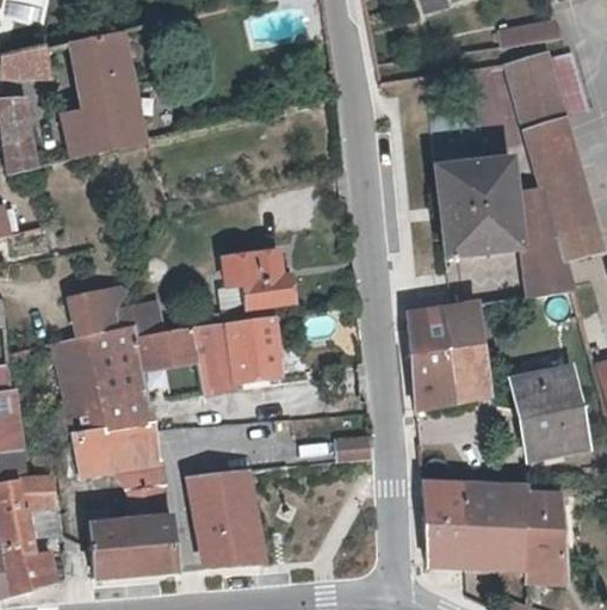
[(421,0),(425,10),(448,2),(447,0),(421,0)]
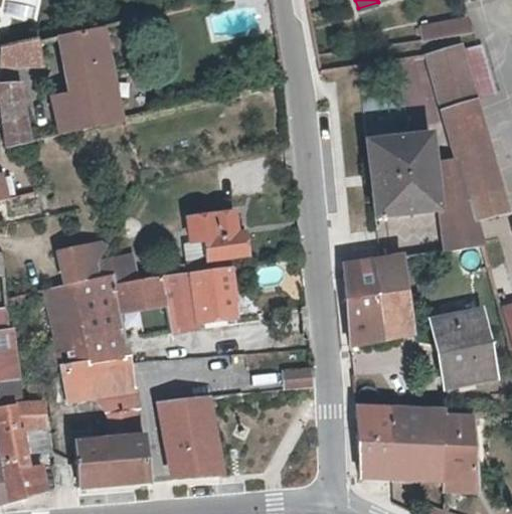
[(452,19),(453,33),(474,30),(469,17),(452,19)]
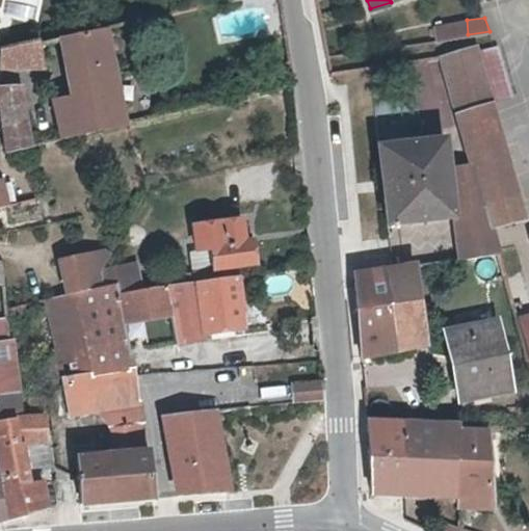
[(467,20),(434,25),(437,40),(468,34),(467,20)]
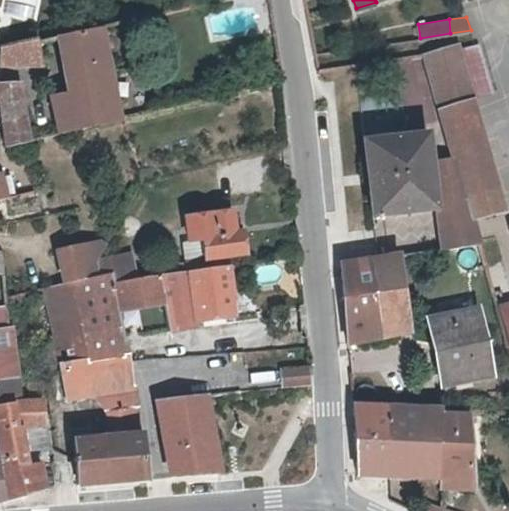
[(76,89),(89,128),(125,119),(106,29),(62,39),(67,63),(76,89)]
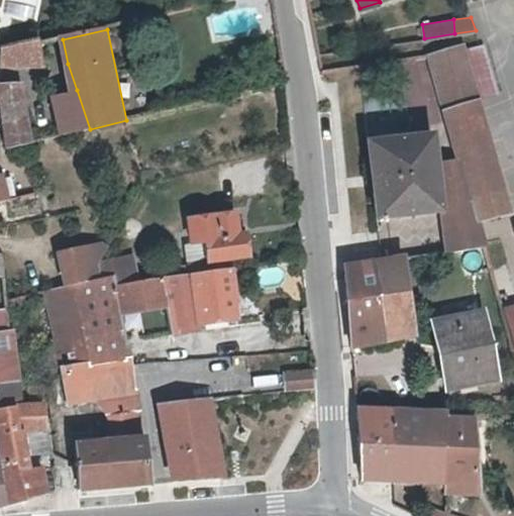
[(44,71),(41,43),(38,44),(38,42),(6,47),(2,64),(44,71)]
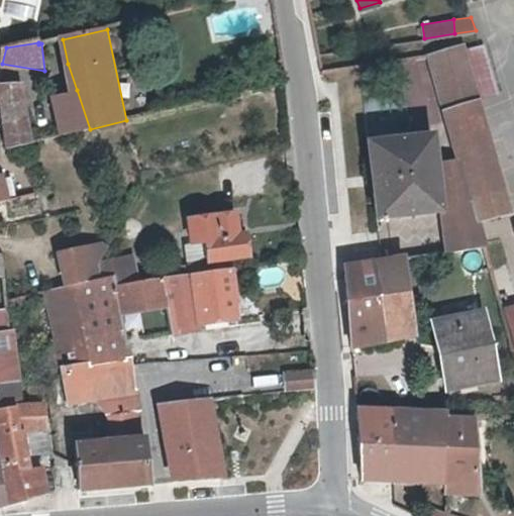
[(513,208),(466,43),(429,54),(455,157),(478,220),(513,211),(513,208)]
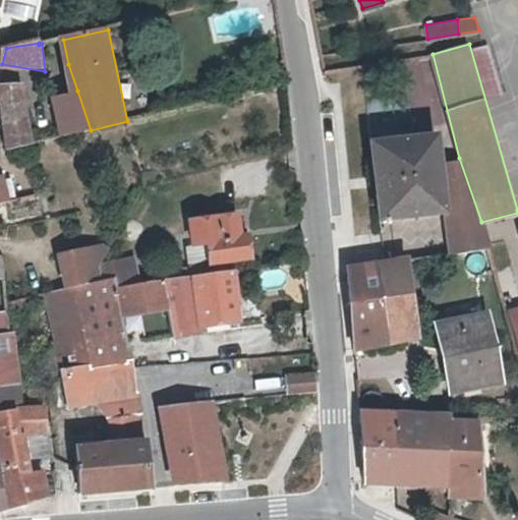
[(504,91),(490,44),(472,49),(486,96),(504,91)]
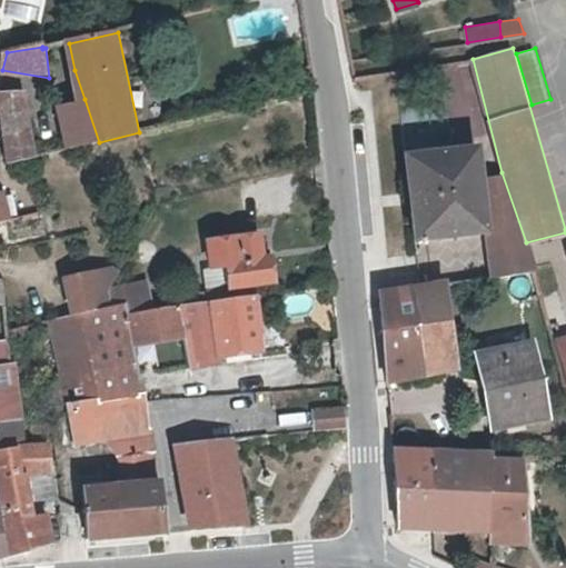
[(5,92),(7,113),(28,110),(22,95),(5,92)]
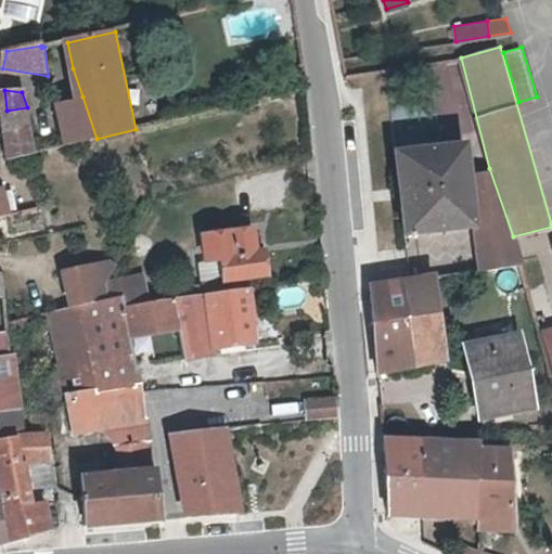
[(97,139),(82,97),(60,103),(71,144),(75,142),(97,139)]
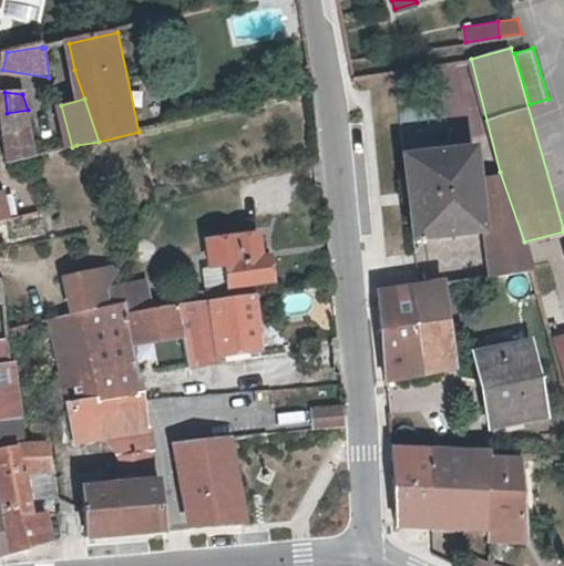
[(28,110),(7,113),(10,143),(12,161),(33,155),(28,110)]
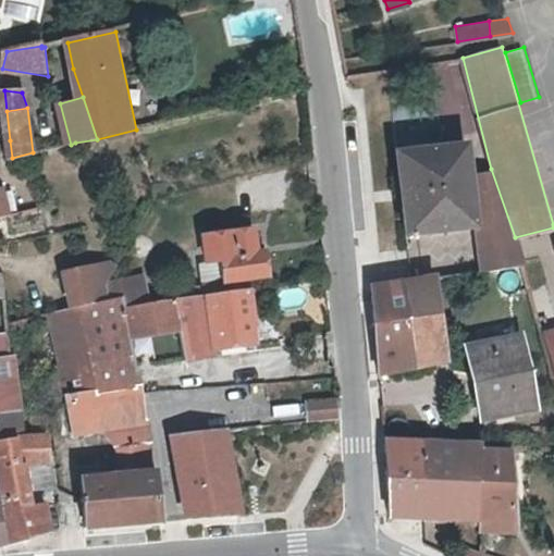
[(476,225),(470,173),(466,138),(395,146),(403,233),(476,225)]
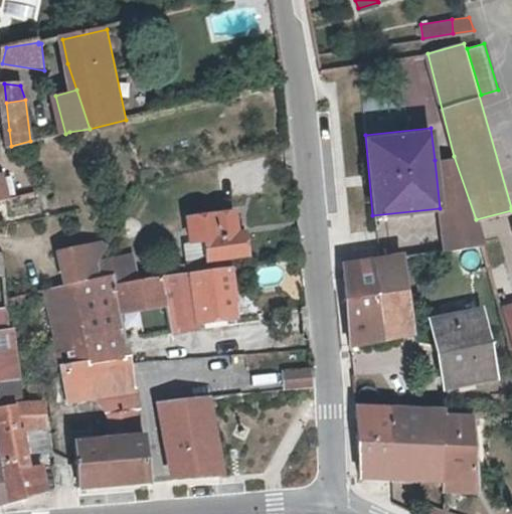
[(443,247),(483,241),(476,219),(454,156),(435,160),(440,208),(442,229),(443,247)]
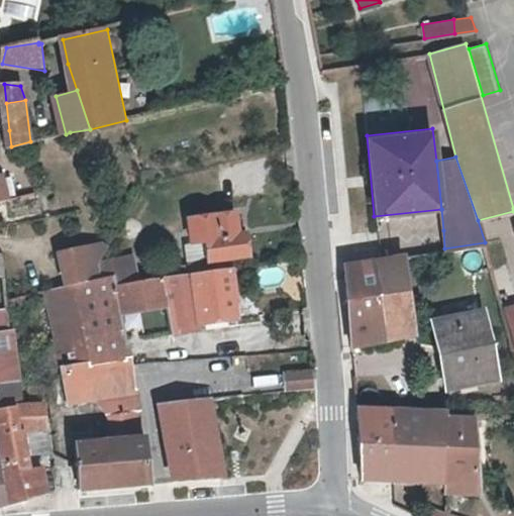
[(0,204),(11,202),(7,182),(0,183),(0,204)]
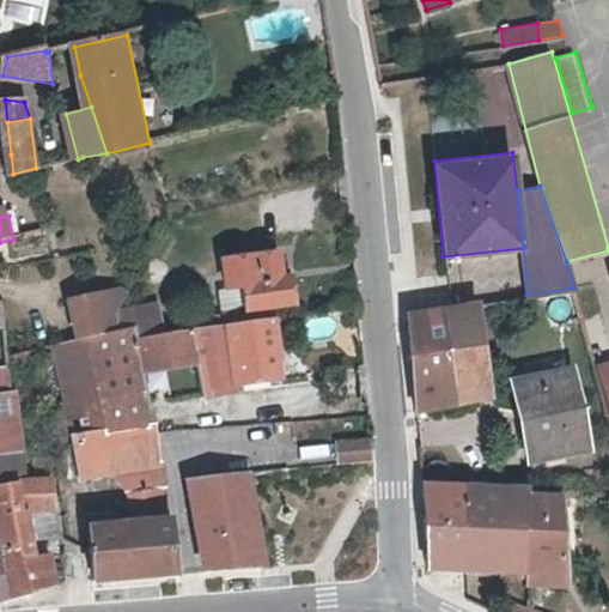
[(259,314),(275,311),(294,310),(292,291),(291,276),(285,277),(282,253),(219,260),(223,295),(242,292),(244,315),(259,314)]
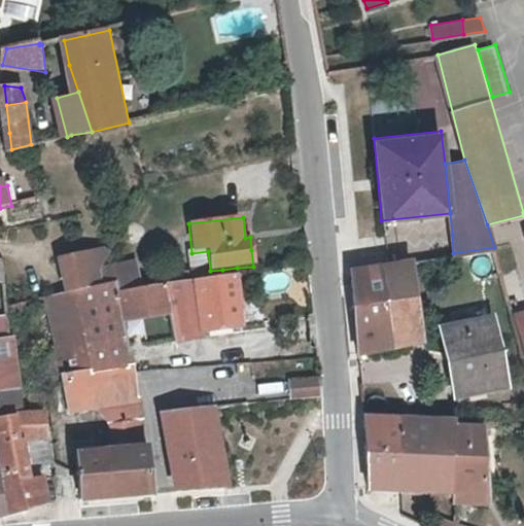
[(357,341),(391,336),(422,330),(411,259),(381,264),(351,269),(357,341)]
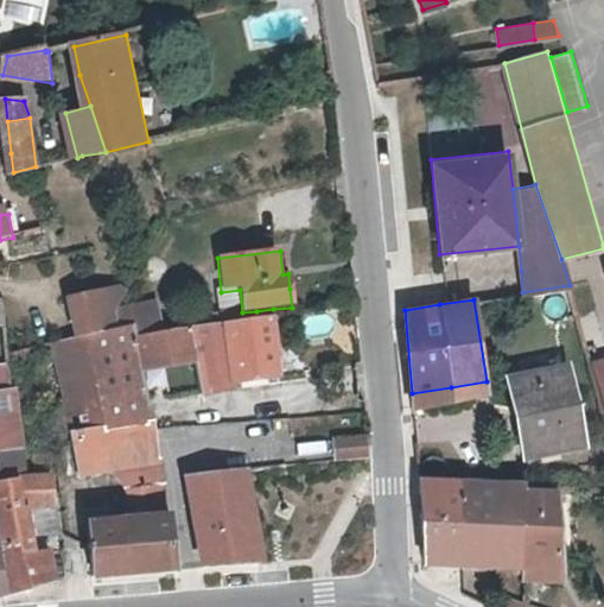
[(277,320),(192,324),(198,359),(202,385),(281,375),(277,320)]
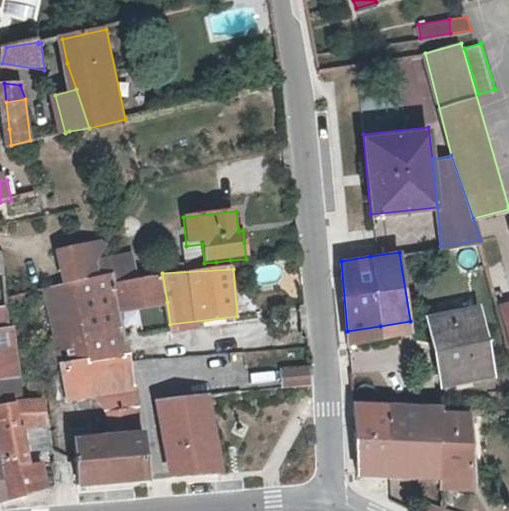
[(72,282),(78,315),(88,358),(130,353),(120,310),(113,281),(111,272),(72,282)]
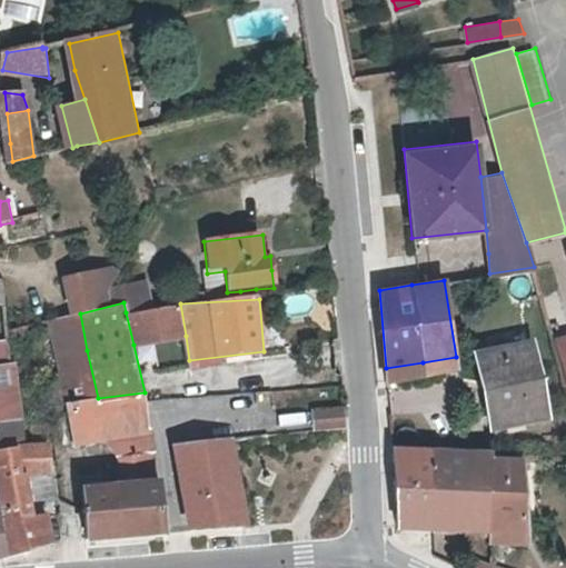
[(180,304),(126,312),(133,345),(186,336),(180,304)]
